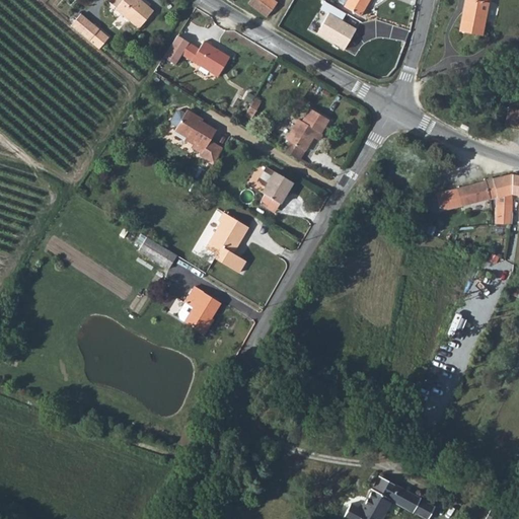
[(106,0),(116,7),(114,9),(140,29),(155,8),(143,0),(106,0)]
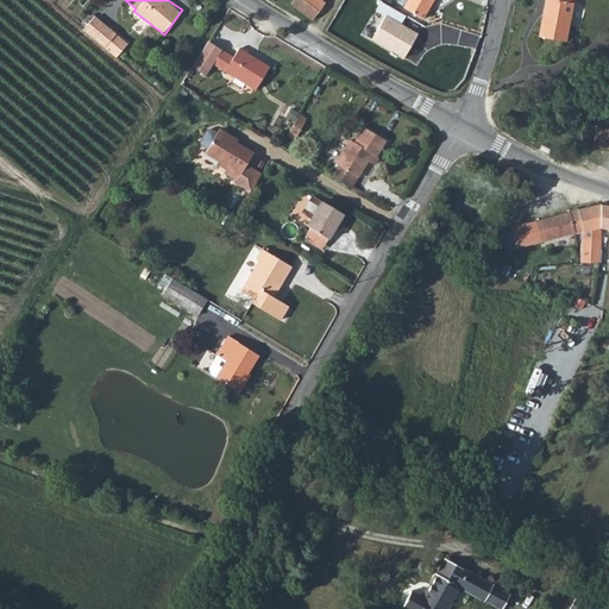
[(288,0),(284,7),(307,22),(319,4),(313,0),(288,0)]
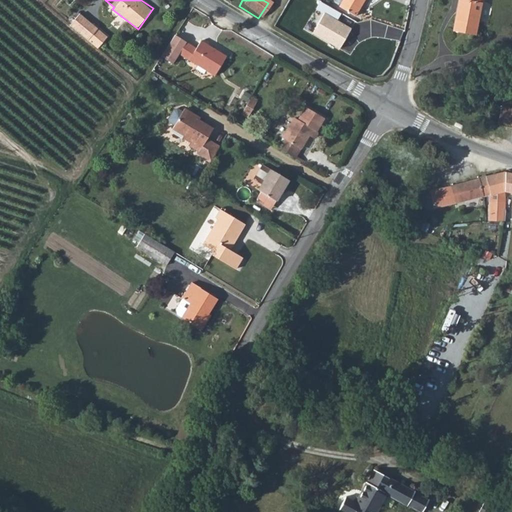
[(340,10),(321,0),(318,0),(315,6),(323,10),(312,31),(340,46),(351,25),(336,17),(340,10)]
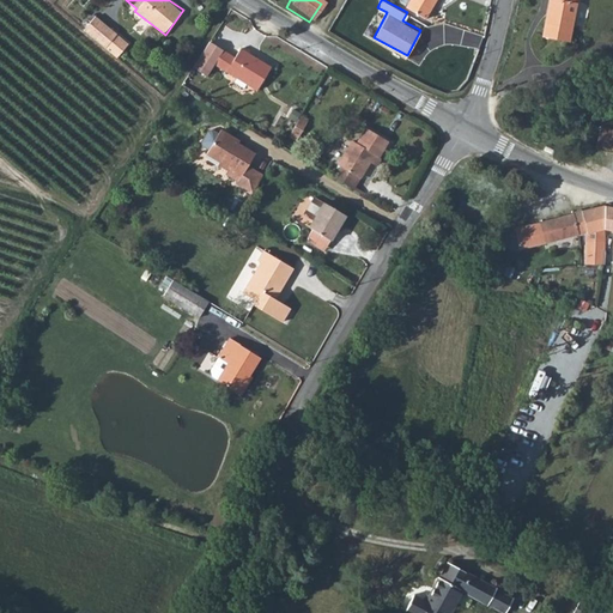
[(406,0),(405,4),(424,14),(431,0),(406,0)]
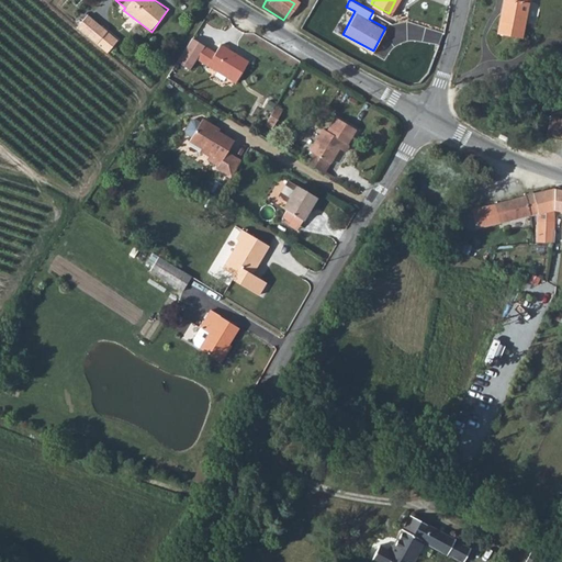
[(497,34),(521,40),(528,0),(504,0),(505,1),(503,14),(501,14),(497,34)]
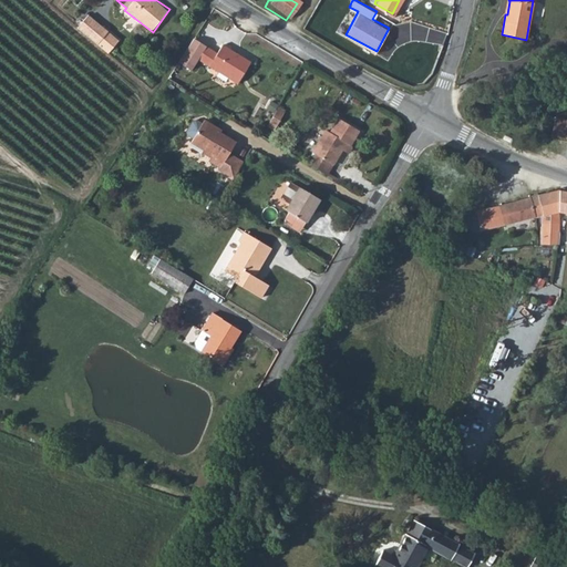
[(88,17),(79,28),(99,45),(107,33),(88,17)]
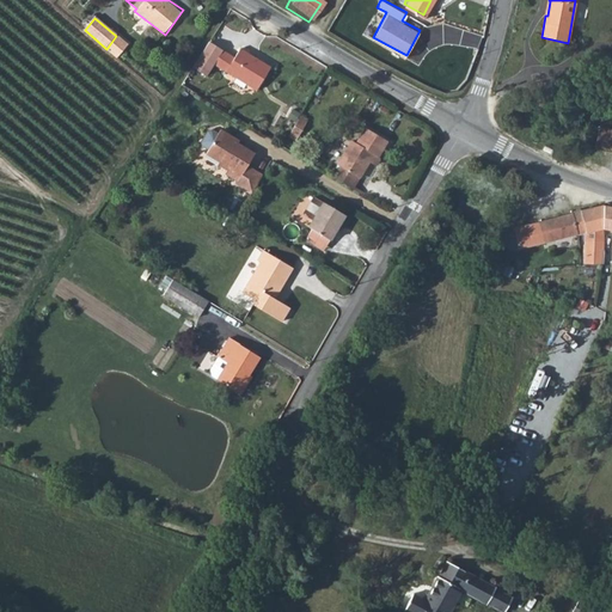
[(194,65),(201,69),(207,73),(213,63),(221,50),(222,48),(209,40),(194,65)]
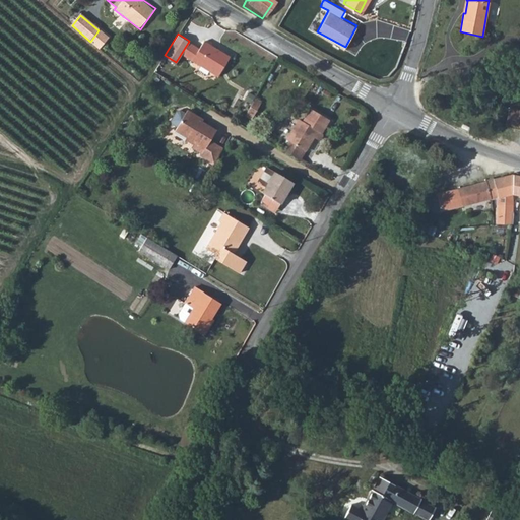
[(189,59),(214,74),(228,55),(202,39),(197,47),(189,59)]
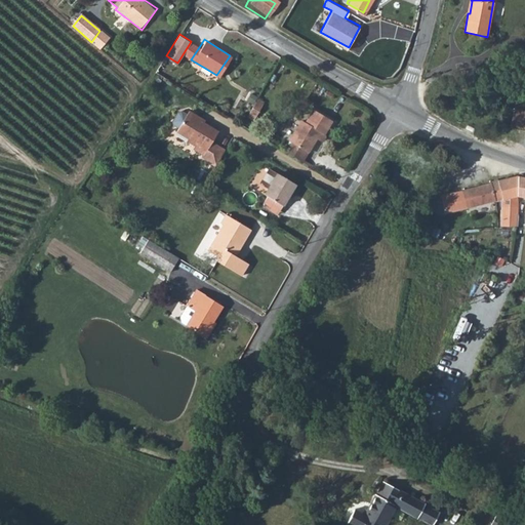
[(183,54),(191,59),(199,47),(190,43),(183,54)]
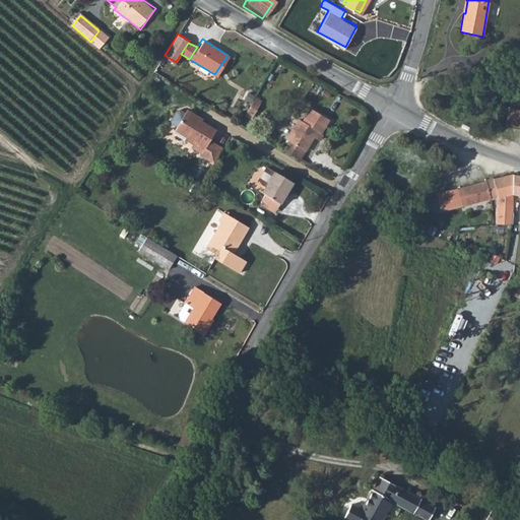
[(158,65),(165,69),(171,59),(165,55),(158,65)]
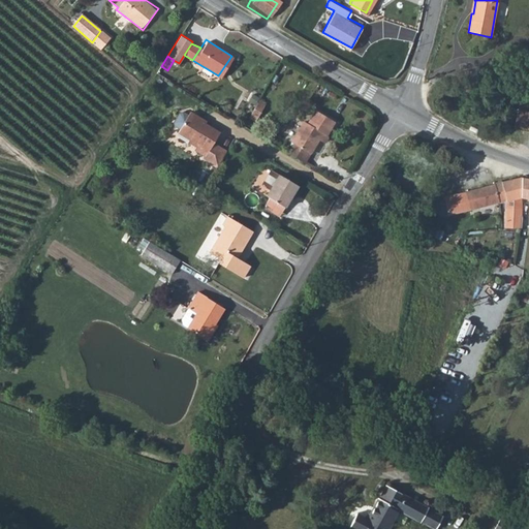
[(250,118),(255,121),(266,102),(259,99),(250,118)]
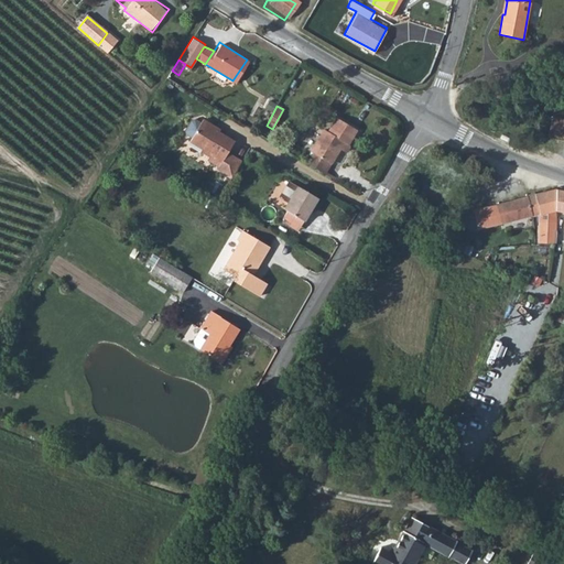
[(548,136),(563,139),(563,121),(552,119),(548,136)]
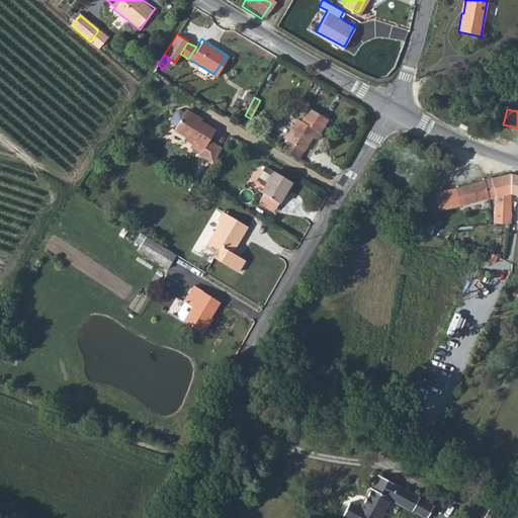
[(174,132),(185,139),(184,141),(191,145),(188,151),(198,157),(196,160),(208,167),(217,153),(205,146),(213,134),(196,122),(197,120),(186,112),(174,132)]
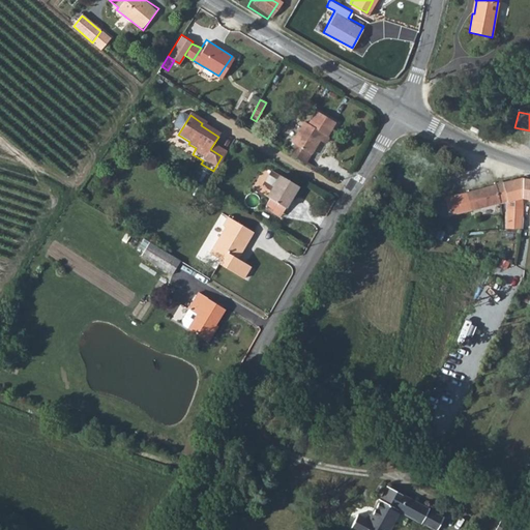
[(287,157),(300,167),(306,157),(310,158),(321,139),(324,141),(332,127),(315,117),(306,129),(302,127),(290,148),(292,149),(287,157)]
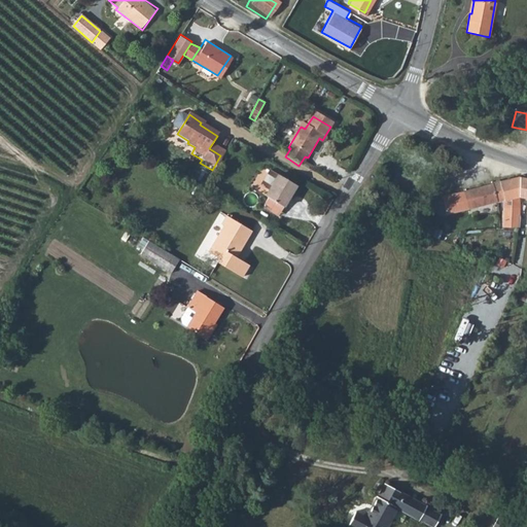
[(209,148),(220,155),(229,142),(217,136),(209,148)]
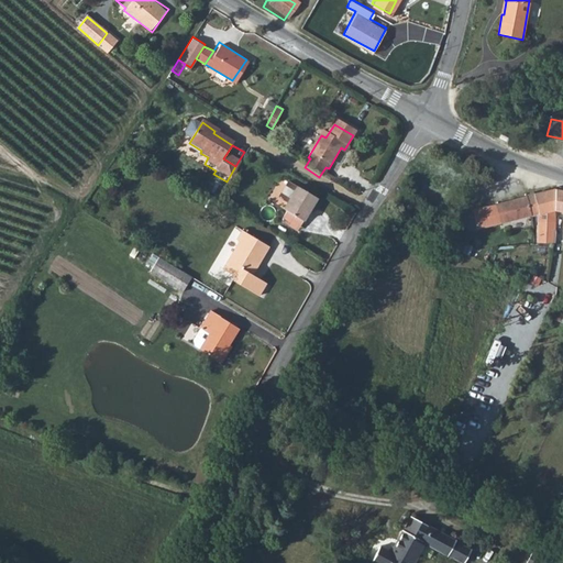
[(282,205),(290,189),(282,185),(273,200),(282,205)]
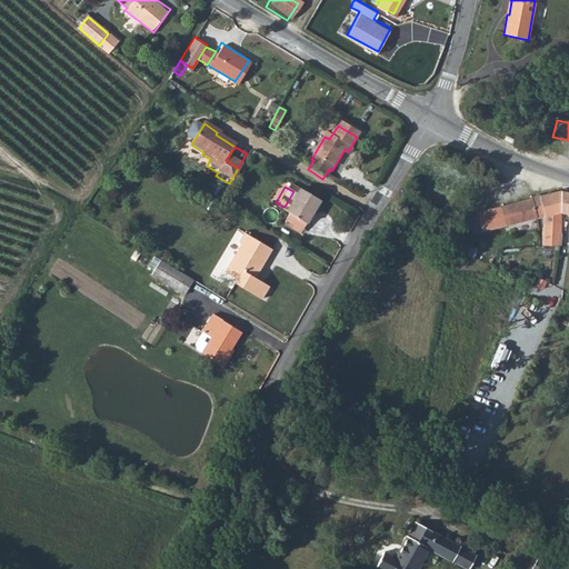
[(285,207),(280,216),(283,218),(278,227),(289,233),(295,225),(300,228),(315,203),(293,191),(285,207)]
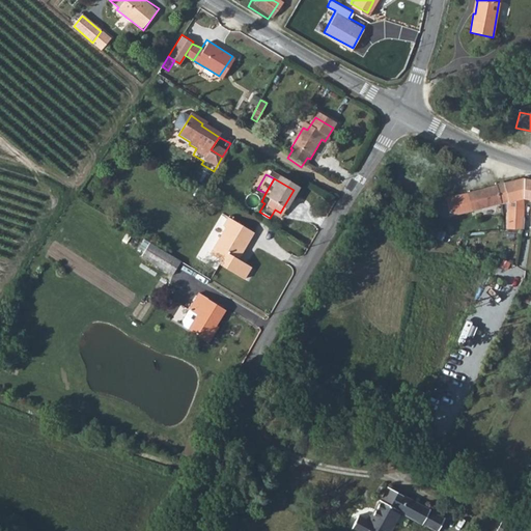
[(496,186),(501,202),(501,204),(523,198),(523,178),(496,186)]
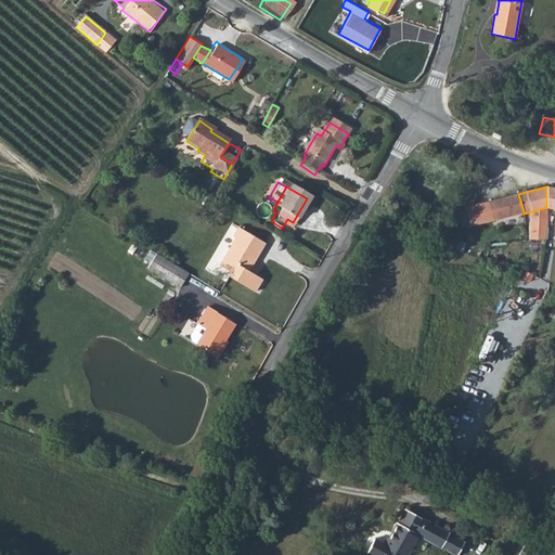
[(487,202),(492,220),(524,211),(518,194),(487,202)]
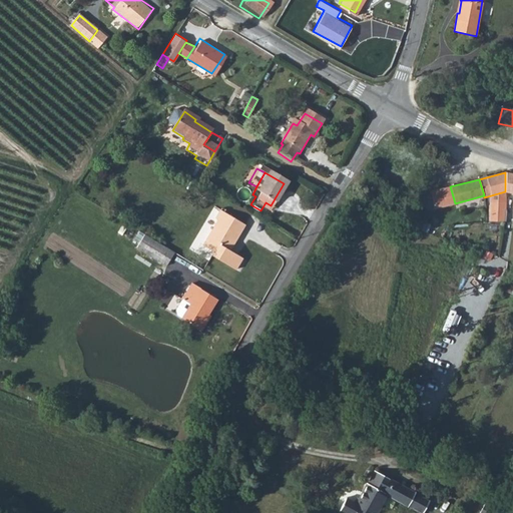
[(437,189),(441,206),(455,203),(450,186),(437,189)]
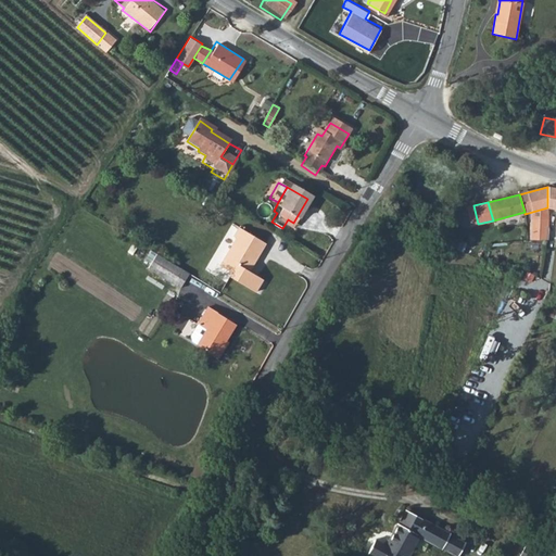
[(546,239),(547,228),(548,228),(550,218),(529,218),(529,240),(546,239)]
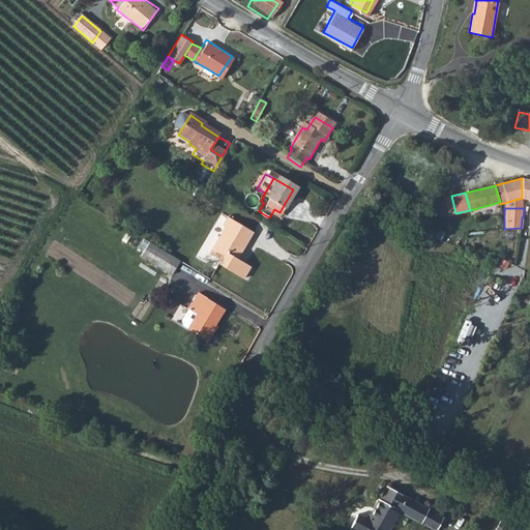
[(269,217),(274,221),(280,212),(274,209),(269,217)]
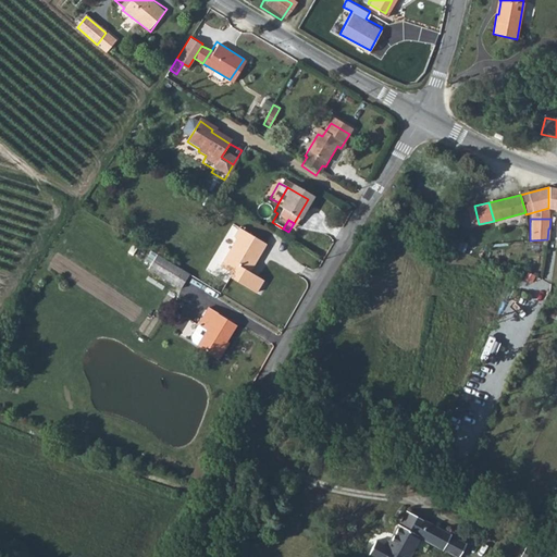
[(221,265),(231,272),(229,276),(255,292),(262,280),(249,272),(267,244),(240,227),(234,236),(236,238),(221,265)]
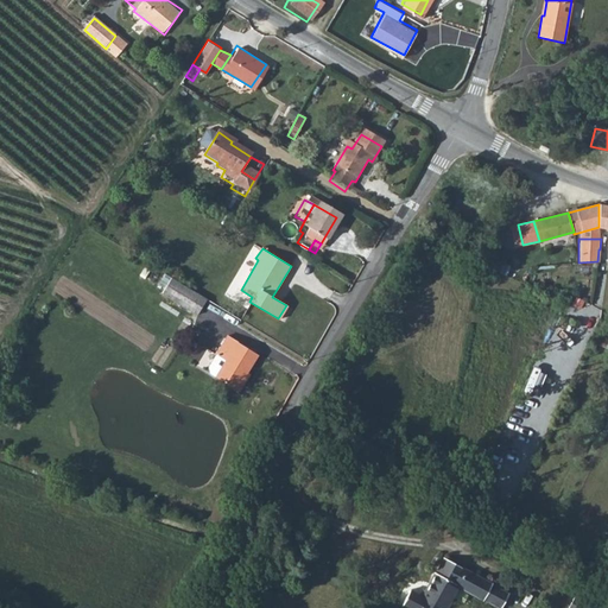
[(597,261),(607,263),(607,249),(600,249),(599,249),(597,261)]
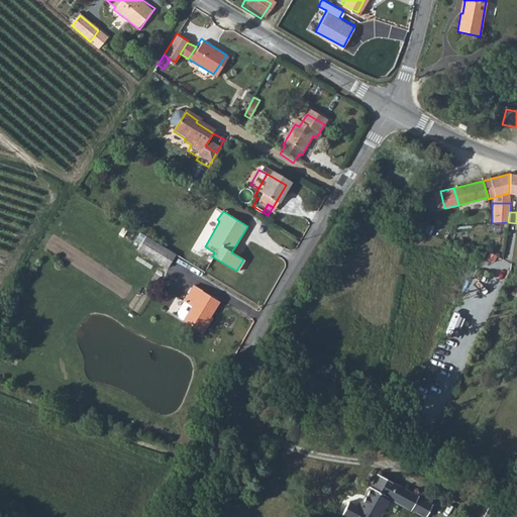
[(141,241),(172,261),(176,254),(173,252),(145,235),(141,241)]
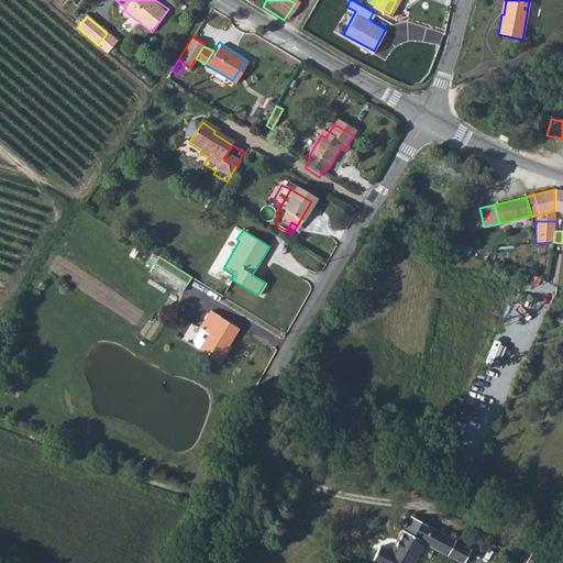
[(154,263),(150,272),(181,291),(187,284),(154,263)]
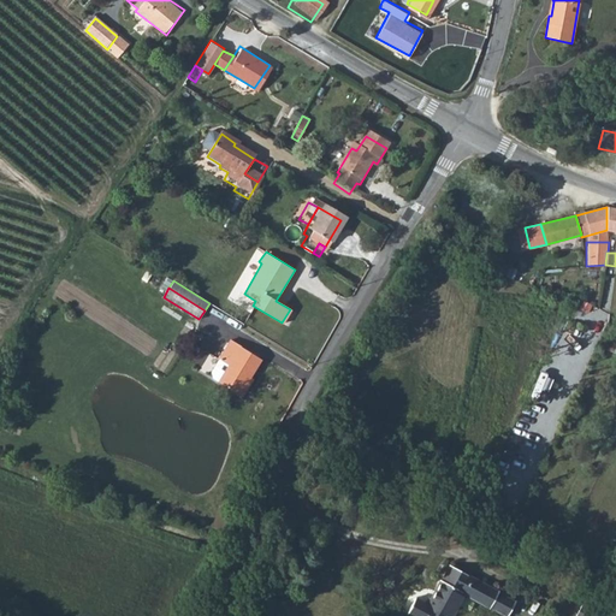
[(240,392),(249,375),(261,357),(230,339),(211,369),(213,377),(240,392)]
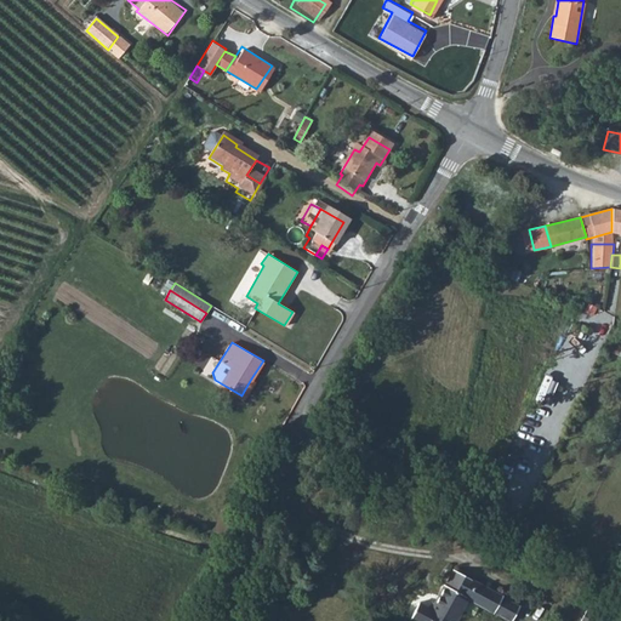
[(609,349),(620,355),(620,353),(620,346),(613,342),(609,349)]
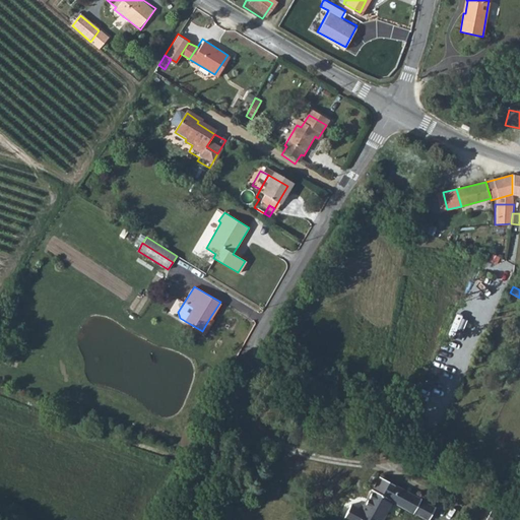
[(344,517),(349,519),(380,519),(391,501),(412,512),(413,512),(428,519),(434,508),(419,500),(420,499),(381,477),(373,491),(372,491),(362,510),(351,504),(344,517)]
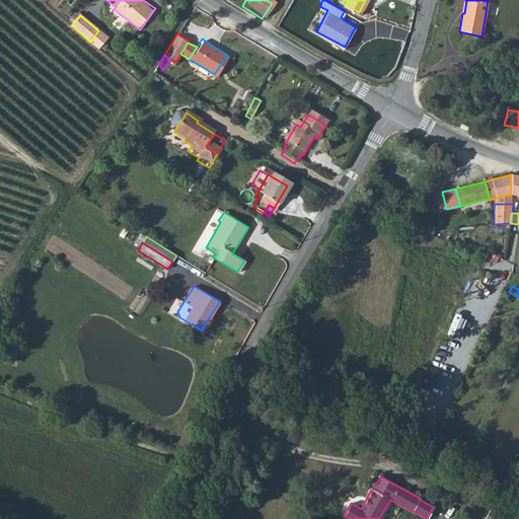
[(485,518),(509,518),(491,509),(485,518)]
